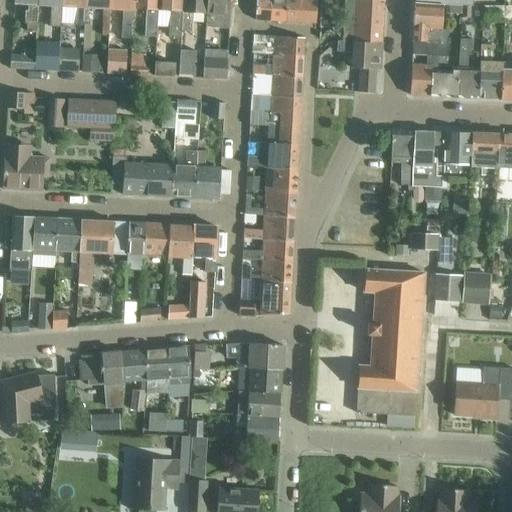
[(36,31),(37,5),(37,0),(14,0),(14,4),(27,5),(26,31),(36,31)]
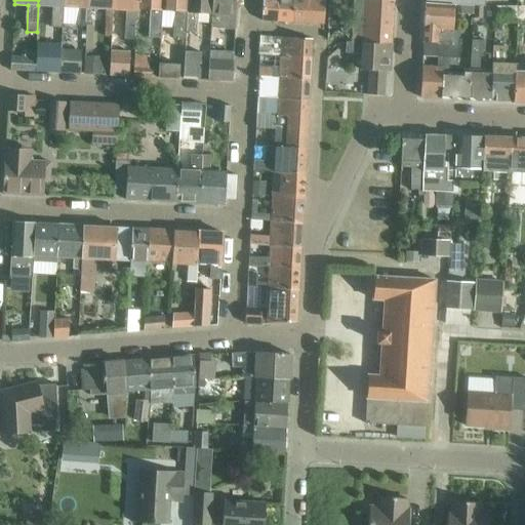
[(62,28),(64,7),(64,0),(38,0),(38,5),(51,6),(50,27),(62,28)]
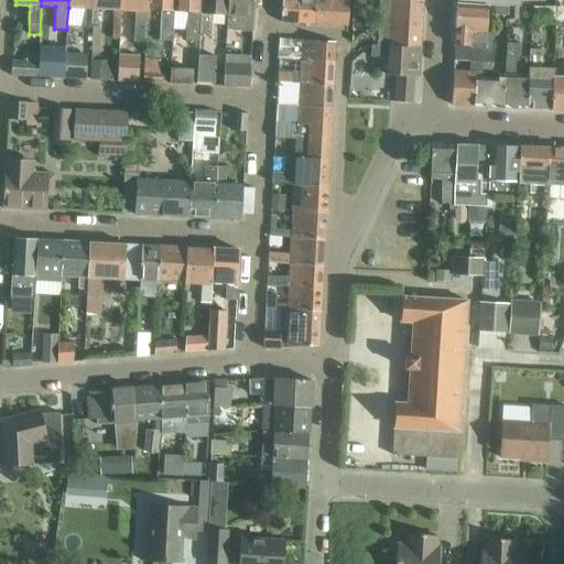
[(94,28),(95,10),(95,0),(68,0),(68,8),(85,9),(84,28),(94,28)]
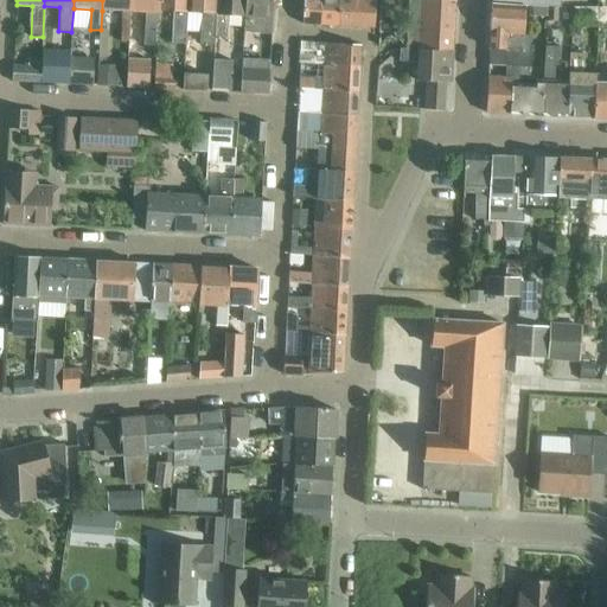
[(129,12),(131,0),(102,0),(102,11),(121,12),(119,42),(128,42),(129,12)]
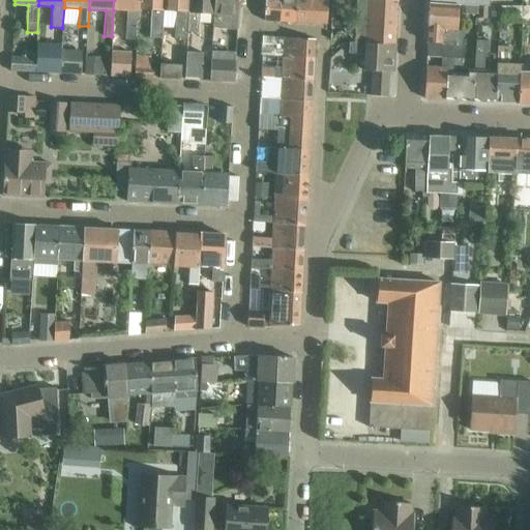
[(114,0),(113,10),(126,11),(124,41),(137,41),(139,11),(139,0),(114,0)]
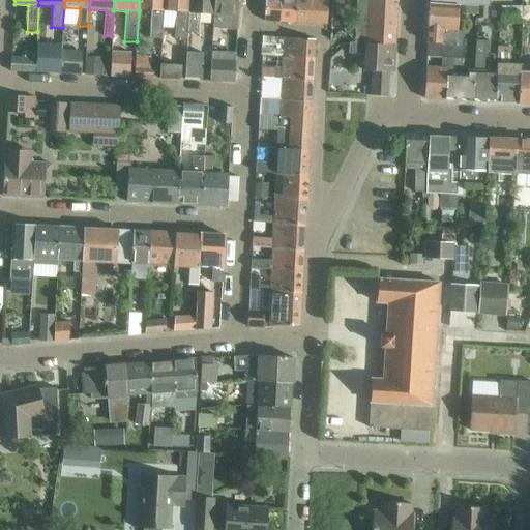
[(139,0),(139,11),(150,11),(149,39),(162,40),(163,21),(164,12),(164,0),(139,0)]
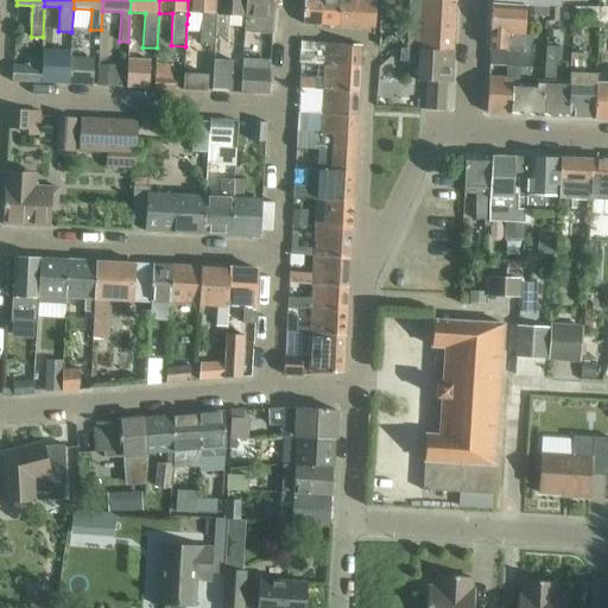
[(216,0),(188,0),(188,14),(202,16),(201,45),(214,45),(215,38),(216,0)]
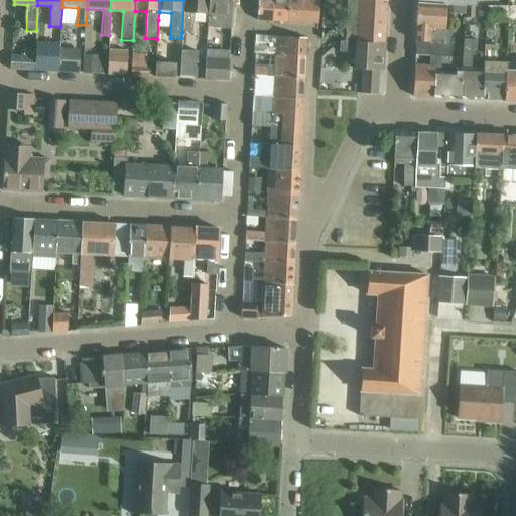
[(208,0),(183,0),(182,32),(191,33),(192,15),(207,16),(208,0)]
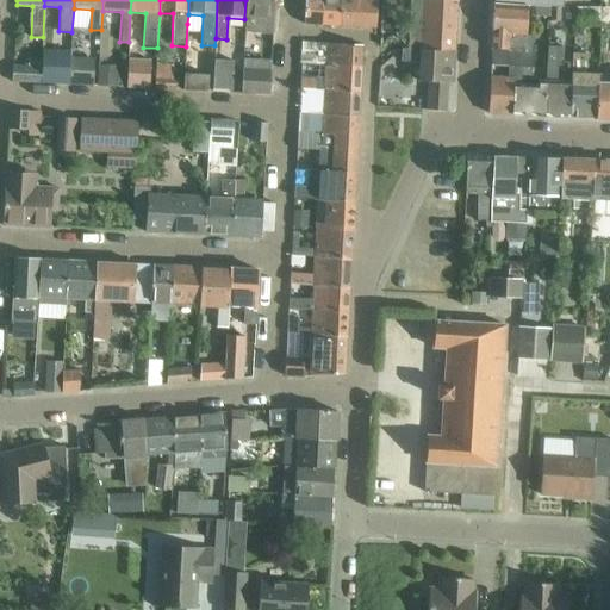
[(274,0),(246,0),(244,19),(244,31),(272,33),(273,20),(274,20),(274,0)]
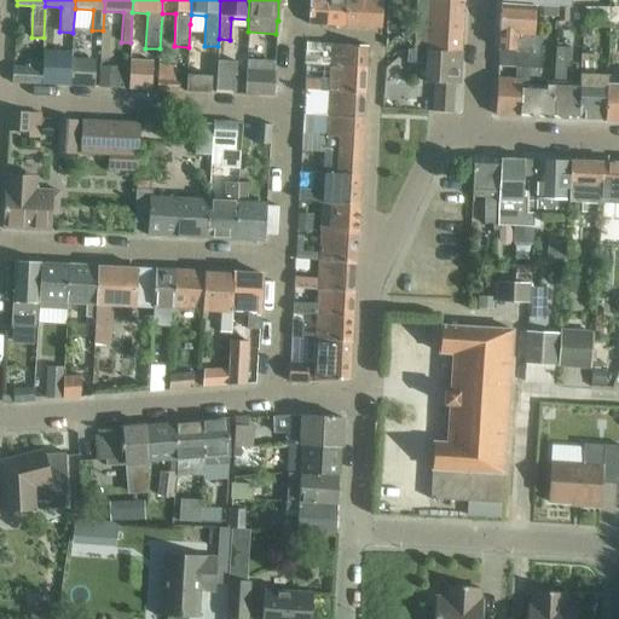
[(310,0),(310,24),(327,25),(328,0),(310,0)]
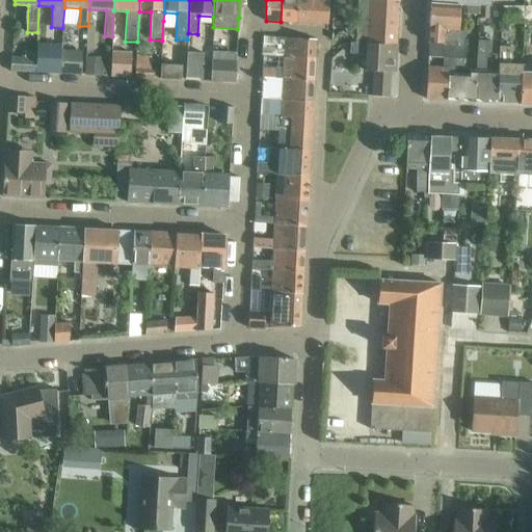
[(282,0),(281,22),(297,23),(297,0),(282,0)]
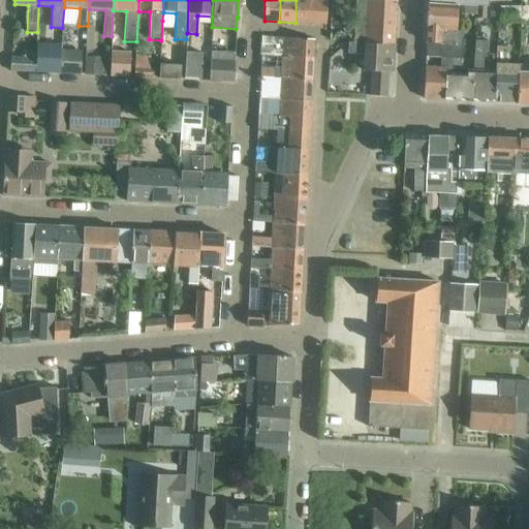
[(296,0),(296,23),(325,25),(327,0),(296,0)]
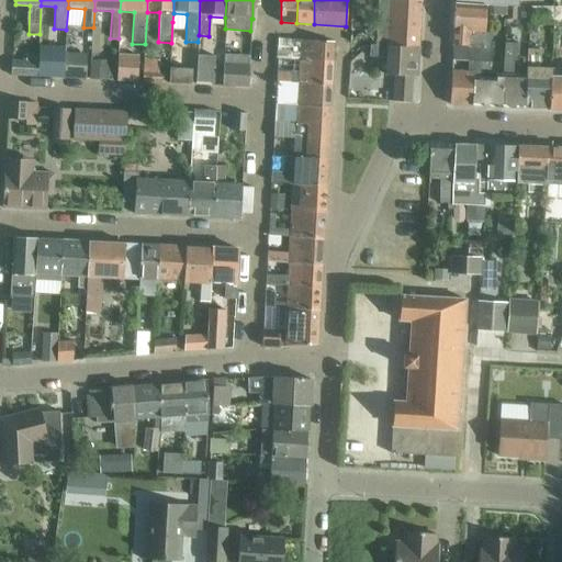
[(385,46),(417,48),(419,1),(394,0),(379,0),(379,22),(386,22),(385,46)]
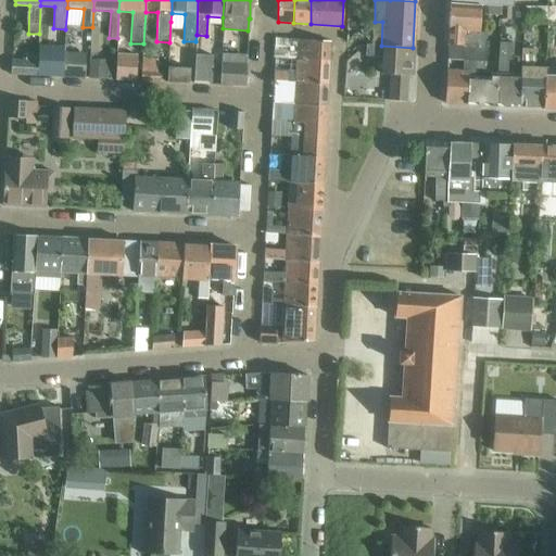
[(449,32),(447,45),(463,46),(485,48),(487,34),(480,33),(481,7),(451,4),(450,4),(450,17),(449,32)]
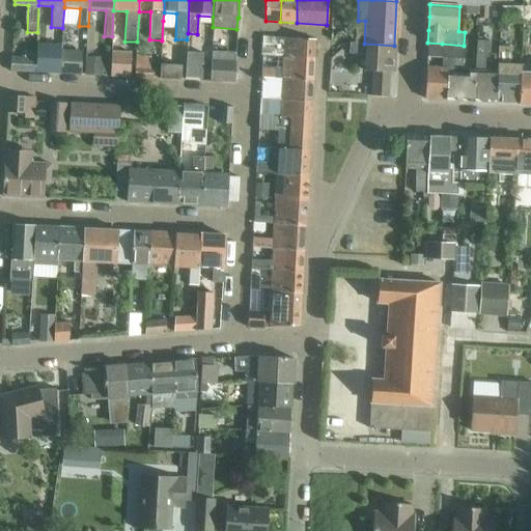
[(502,6),(502,21),(529,20),(529,6),(502,6)]
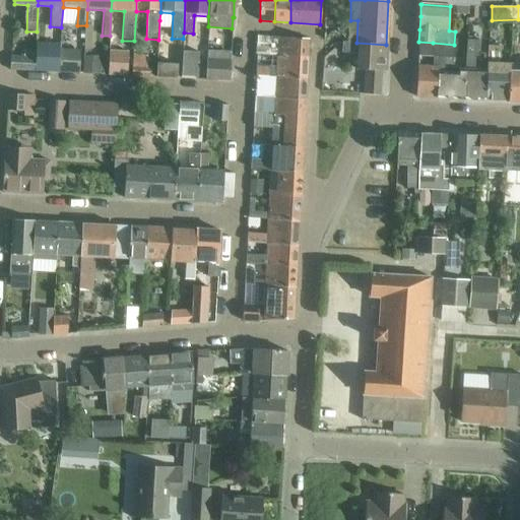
[(308,58),(309,40),(257,37),(257,44),(269,45),(269,50),(276,50),(276,56),(308,58)]
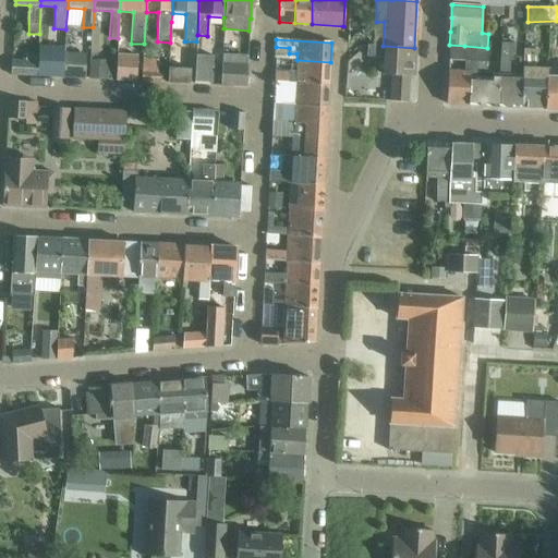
[(501,43),(500,53),(499,76),(498,106),(522,107),(523,77),(514,76),(516,44),(501,43)]
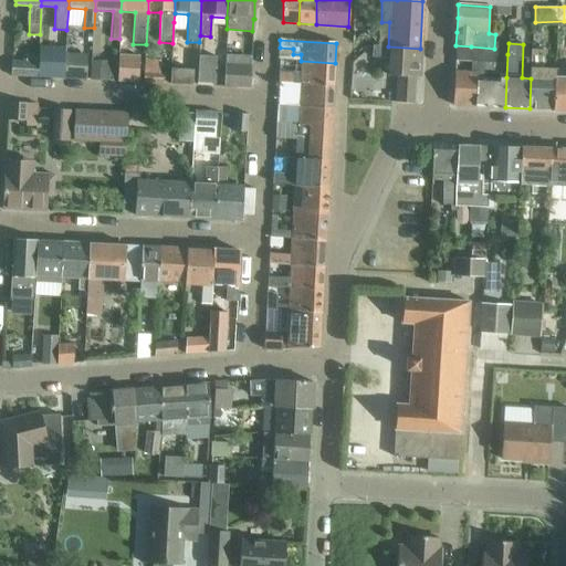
[(420,49),(388,46),(379,46),(374,45),(373,59),(388,60),(387,79),(397,79),(396,102),(412,103),(413,80),(418,80),(420,49)]
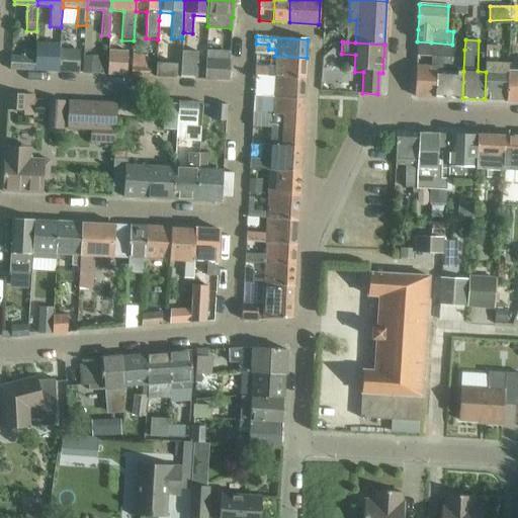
[(416,67),(415,96),(436,97),(437,68),(443,69),(451,69),(452,45),(431,42),(417,41),(417,56),(432,57),(431,68),(416,67)]
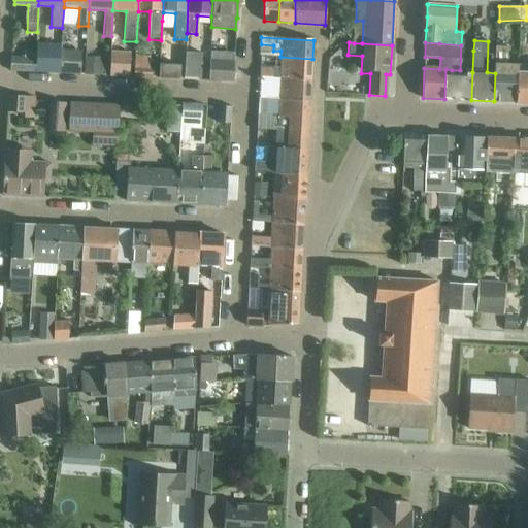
[(36,50),(34,72),(60,73),(61,51),(62,44),(36,43),(36,50)]
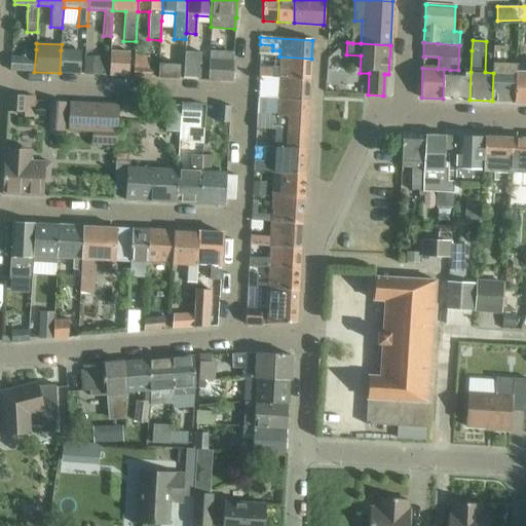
[(492,101),(514,102),(516,67),(503,66),(504,48),(494,48),(493,73),(492,101)]
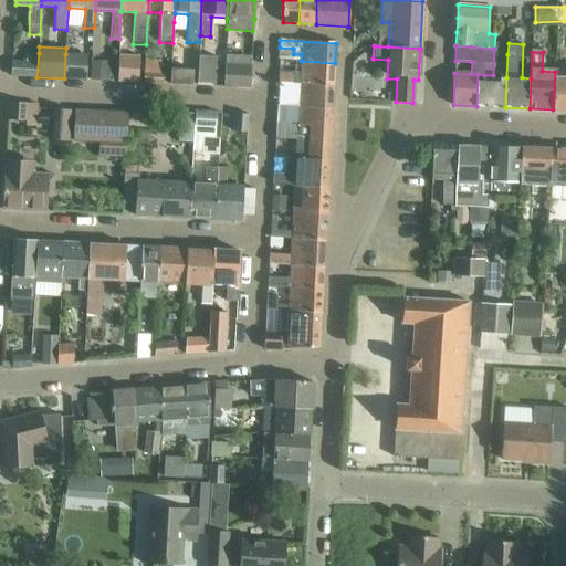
[(11,75),(11,76),(20,77),(37,77),(39,53),(27,53),(25,62),(12,62),(11,75)]
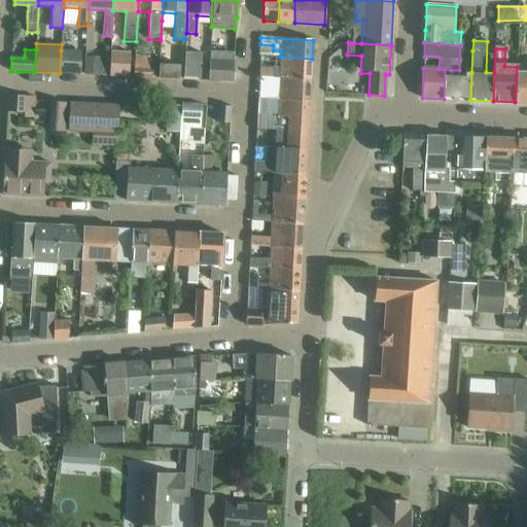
[(60,73),(60,74),(76,74),(80,75),(80,73),(81,67),(81,51),(70,51),(61,50),(60,73)]
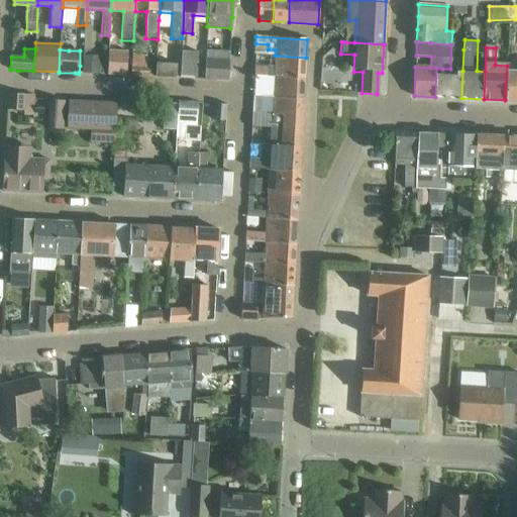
[(83,73),(101,74),(102,61),(97,61),(97,53),(84,52),(83,73)]
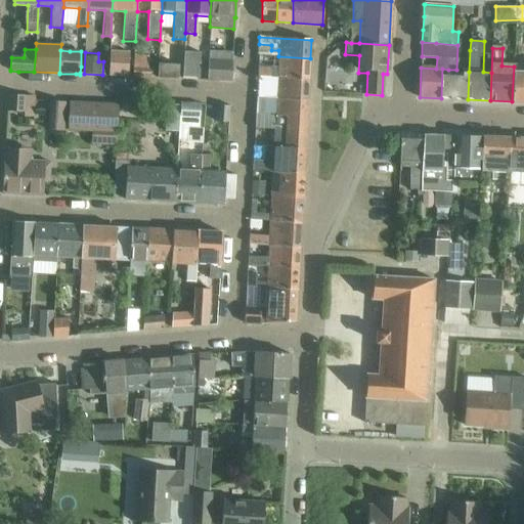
[(108,76),(128,77),(129,53),(110,52),(108,76)]
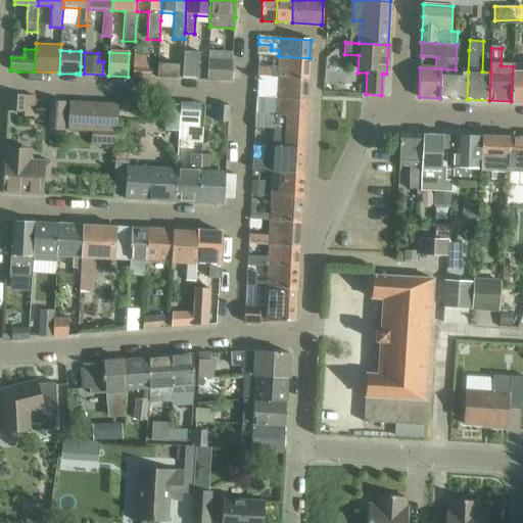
[(181,78),(196,79),(198,53),(183,52),(181,78)]
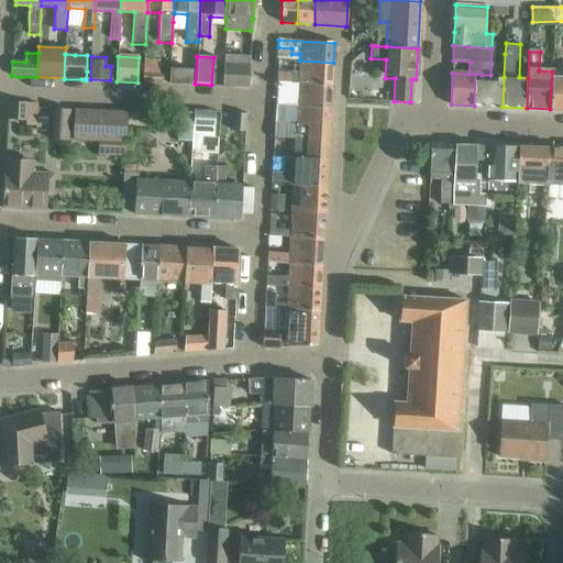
[(332,85),(333,63),(299,61),(298,72),(294,72),(294,73),(277,73),(277,83),(278,83),(298,84),(332,85)]
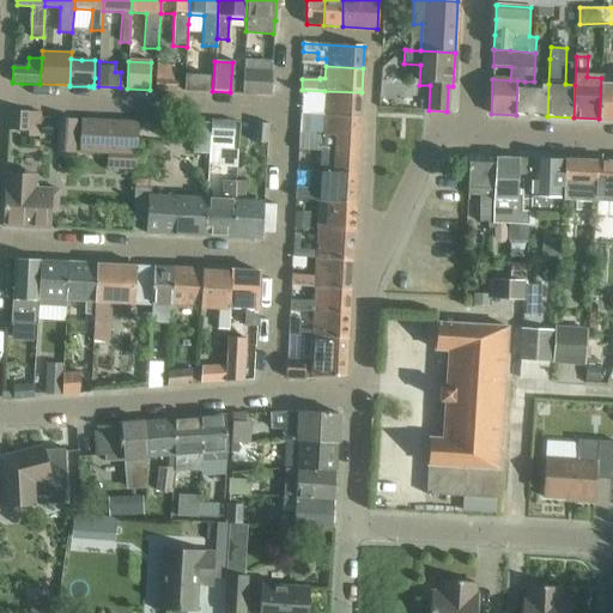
[(157,89),(177,91),(177,80),(171,80),(171,72),(158,71),(157,89)]
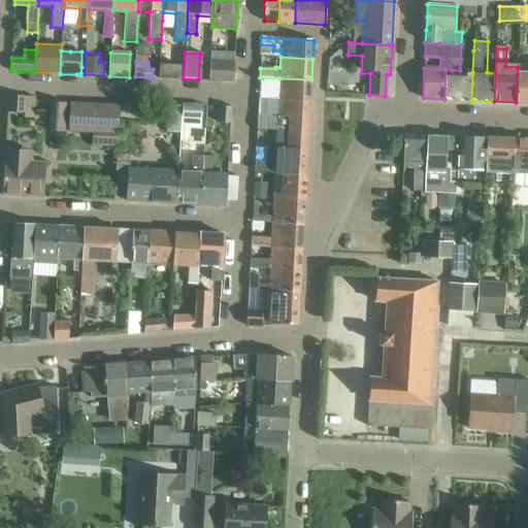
[(233,83),(235,62),(209,61),(208,80),(233,83)]
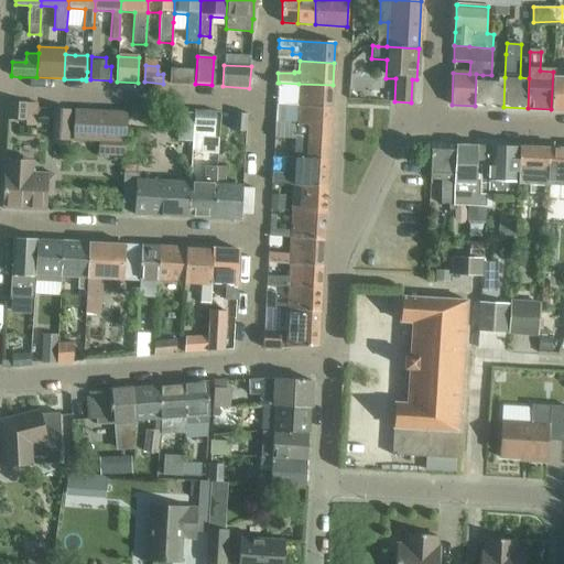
[(170,84),(190,85),(191,72),(170,71),(170,84)]
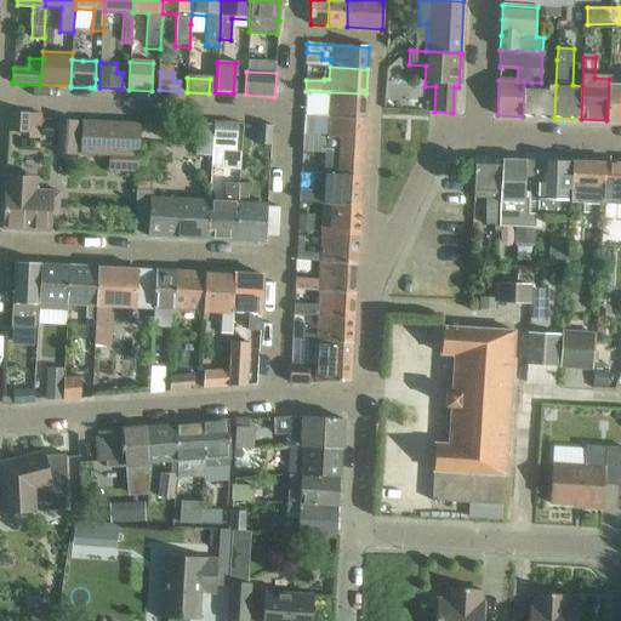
[(607,120),(620,120),(620,79),(609,79),(607,120)]
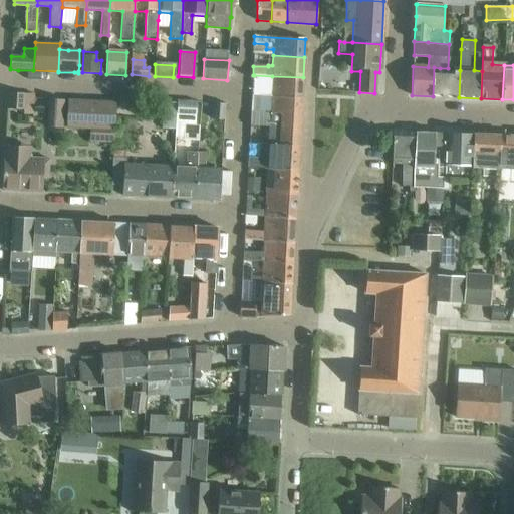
[(433,96),(459,97),(460,70),(454,70),(454,73),(439,72),(440,68),(434,67),(433,96)]
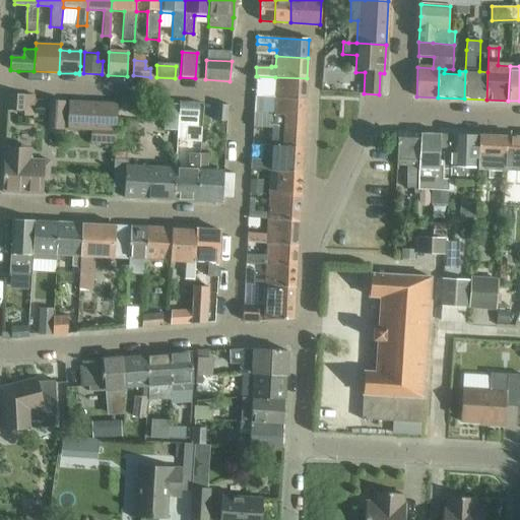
[(275,77),(257,76),(256,96),(255,96),(254,114),(283,115),(283,112),(305,113),(307,78),(275,77)]
